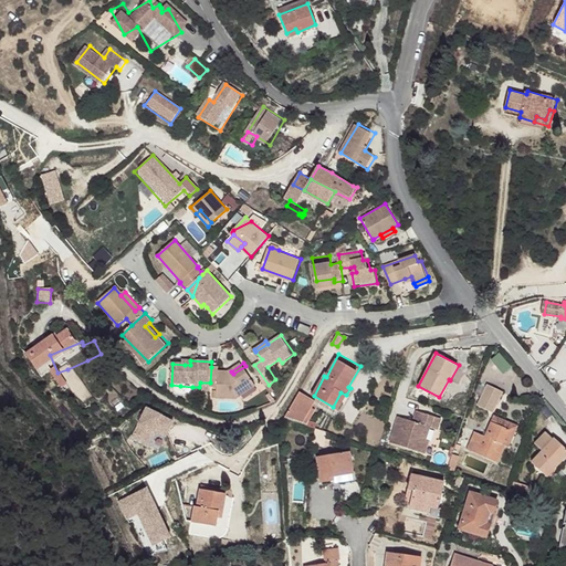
[(219,367),(211,367),(210,383),(210,385),(220,385),(220,390),(220,398),(240,397),(259,384),(245,366),(233,374),(231,371),(220,371),(219,367)]
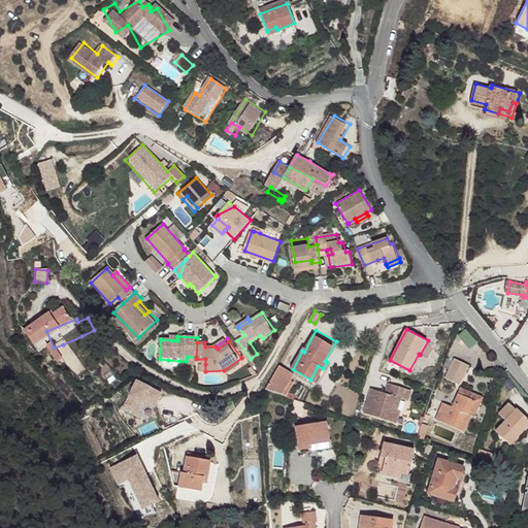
[(71,351),(66,353),(73,369),(79,366),(71,351)]
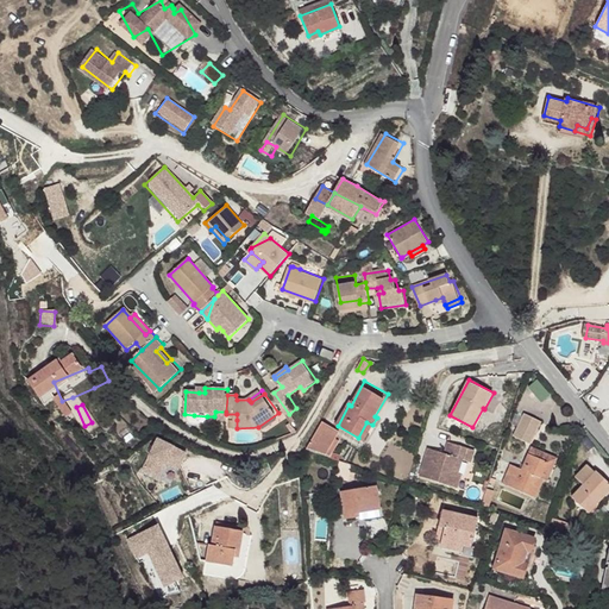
[(526,413),(515,434),(529,441),(540,421),(526,413)]
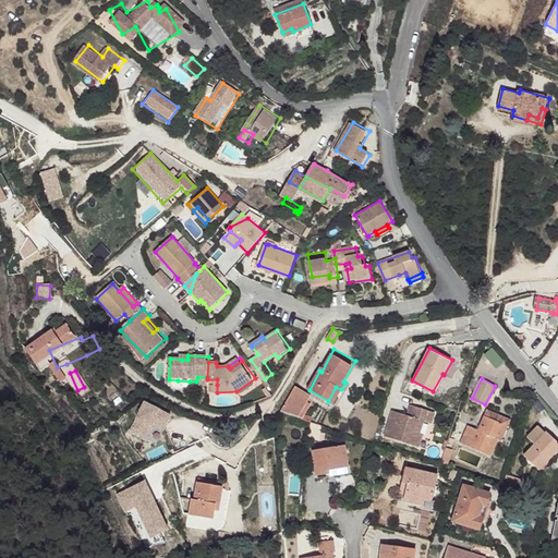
[(178,380),(178,390),(190,390),(190,381),(178,380)]
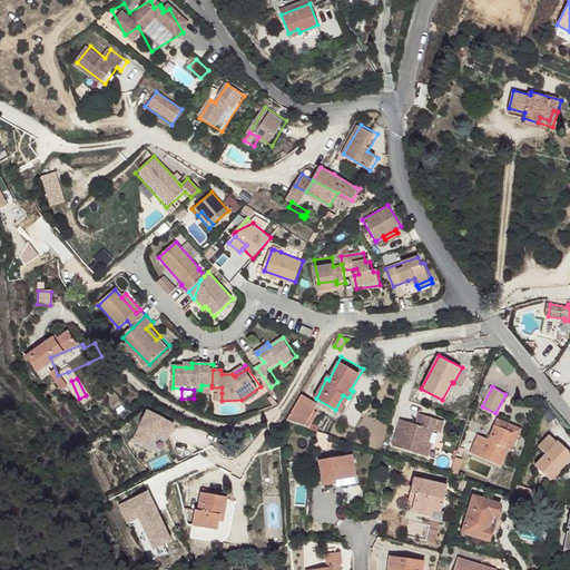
[(303,393),(287,421),(311,428),(314,423),(310,420),(321,403),(303,393)]
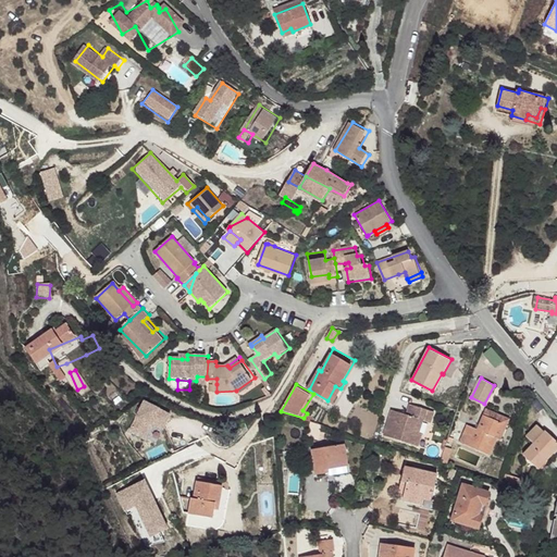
[(335,386),(327,400),(333,404),(341,388),(335,386)]
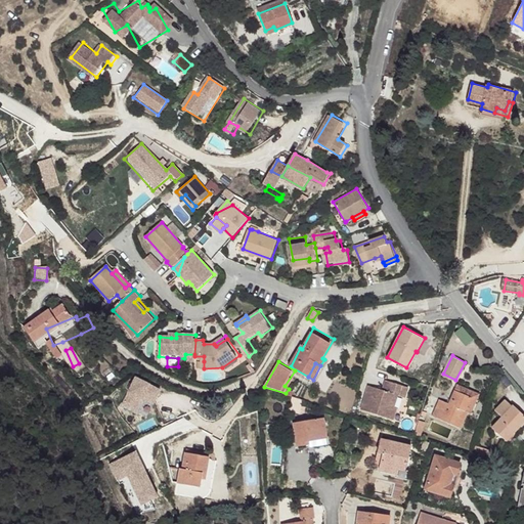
[(148,417),(160,391),(133,379),(121,404),(148,417)]
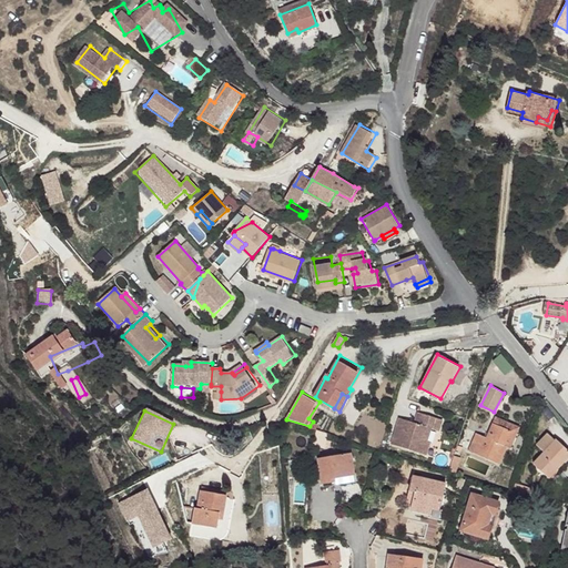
[(415,422),(399,417),(392,443),(428,455),(433,443),(425,440),(429,427),(438,429),(442,418),(418,412),(415,422)]
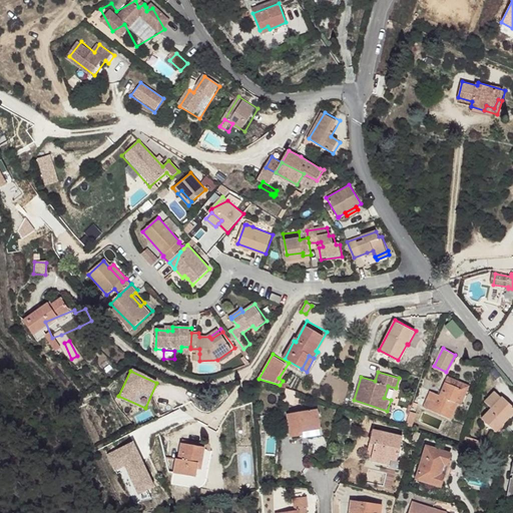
[(431,390),(424,406),(451,417),(458,401),(455,400),(461,387),(456,385),(458,380),(448,375),(439,393),(431,390)]
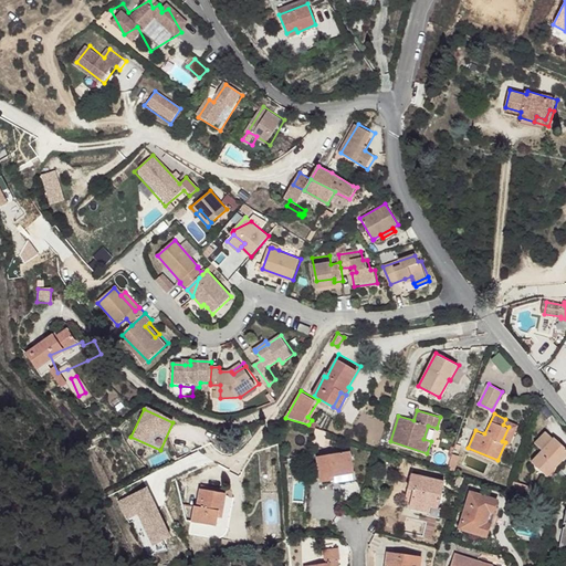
[(509,427),(502,441),(505,442),(509,444),(519,423),(505,419),(503,425),(509,427)]
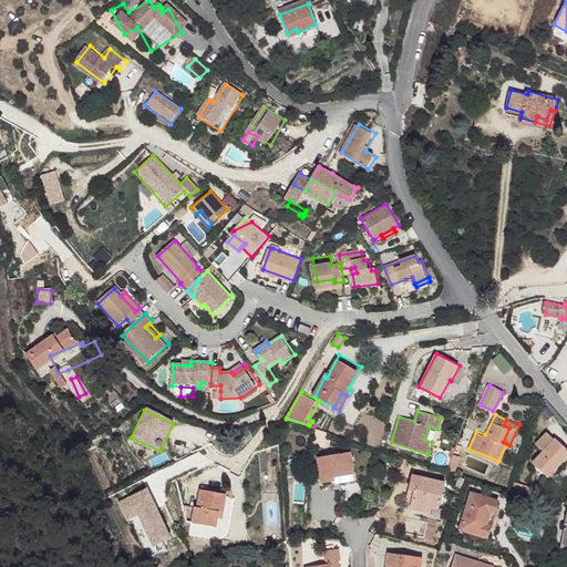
[(549,432),(538,443),(546,451),(557,441),(549,432)]
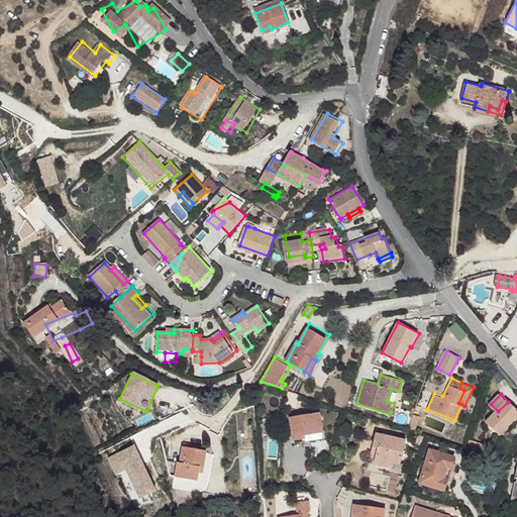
[(498,411),(488,421),(502,435),(515,421),(513,419),(516,415),(516,407),(510,400),(508,402),(498,411)]
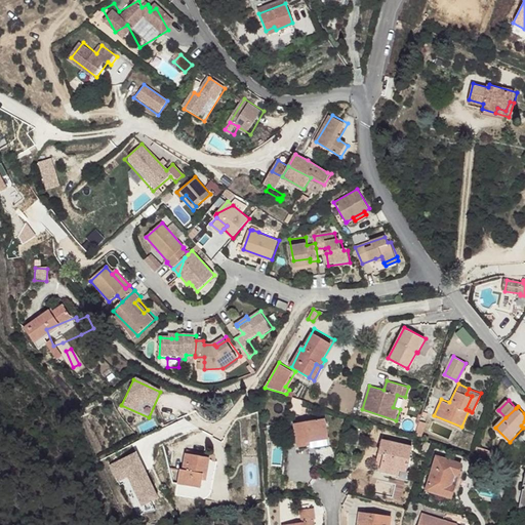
[(324,417),(294,423),(297,450),(301,449),(310,447),(309,442),(327,439),(324,417)]
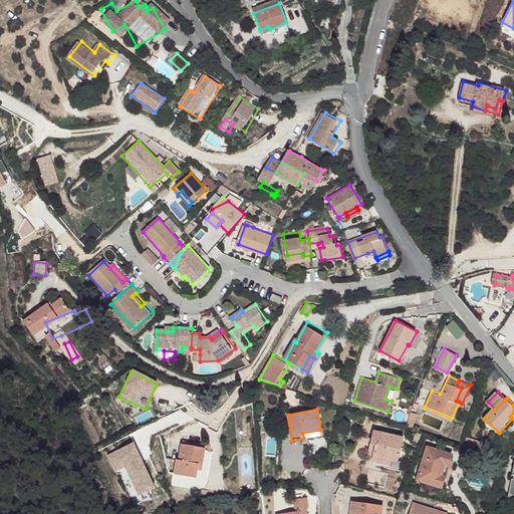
[(302,433),(303,438),(321,435),(320,430),(302,433)]
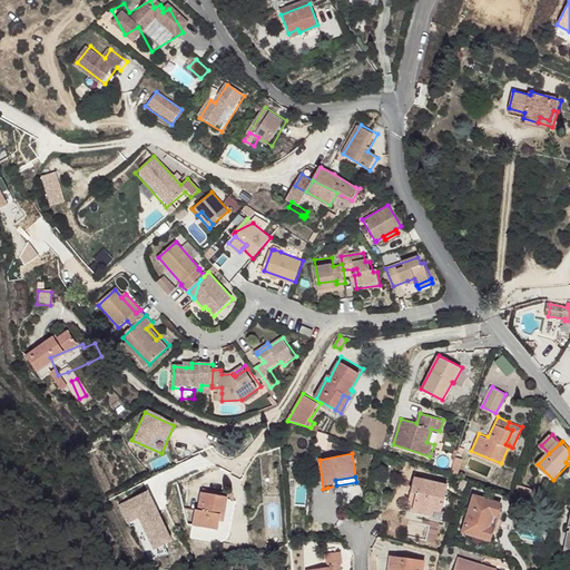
[(413,505),(413,511),(418,512),(432,516),(433,509),(441,511),(446,485),(414,478),(410,493),(416,494),(413,505)]
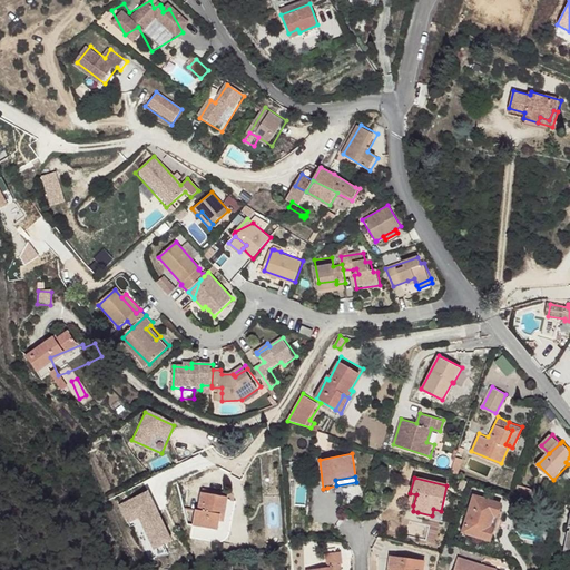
[(198,508),(195,523),(218,528),(220,518),(222,512),(225,513),(228,500),(229,495),(204,490),(199,508),(198,508)]
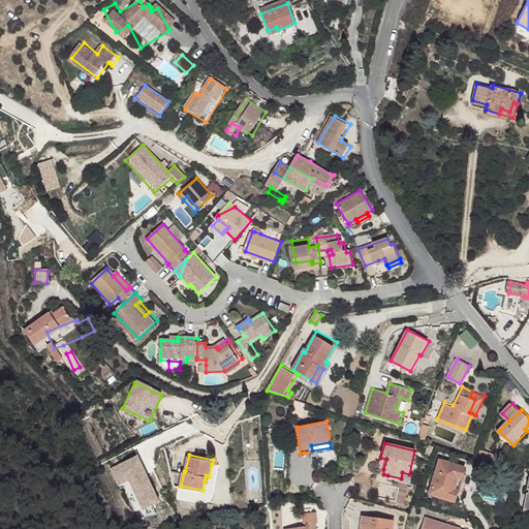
[(137,458),(110,468),(118,488),(125,485),(137,515),(157,506),(137,458)]
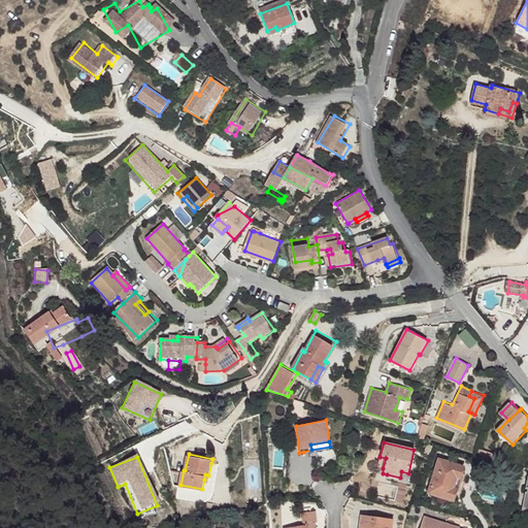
[(438,458),(429,492),(453,499),(457,489),(458,490),(462,477),(460,476),(464,466),(438,458)]
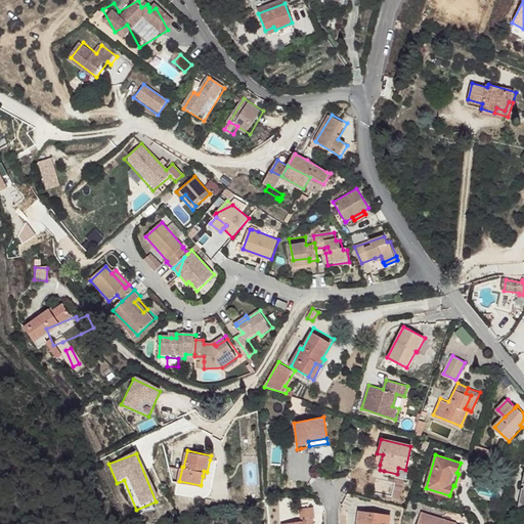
[(397,474),(397,477),(405,480),(408,471),(405,470),(398,468),(397,474)]
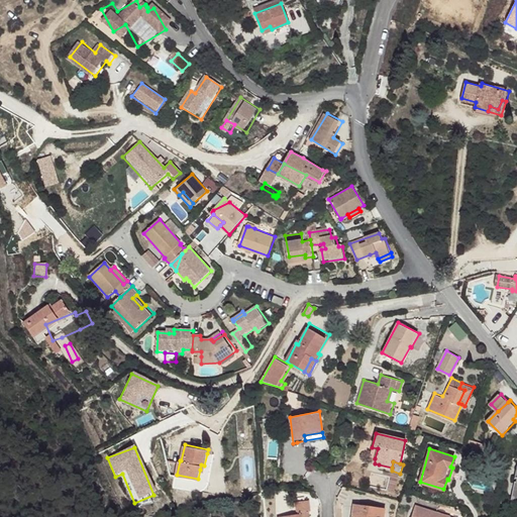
[(177,475),(175,483),(196,489),(198,479),(177,475)]
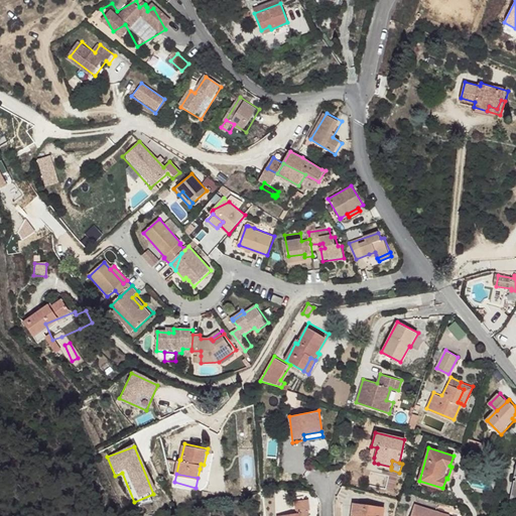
[(306,498),(293,500),(295,510),(296,510),(297,513),(299,513),(299,511),(307,510),(308,509),(306,498)]
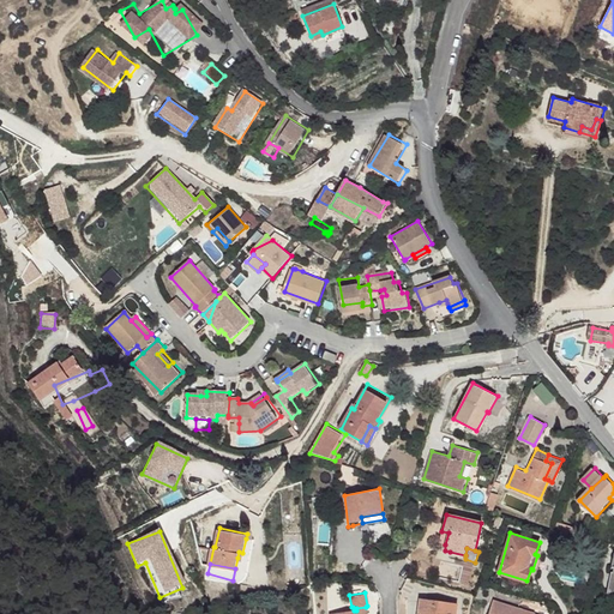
[(494,597),(491,613),(535,613),(536,612),(494,597)]
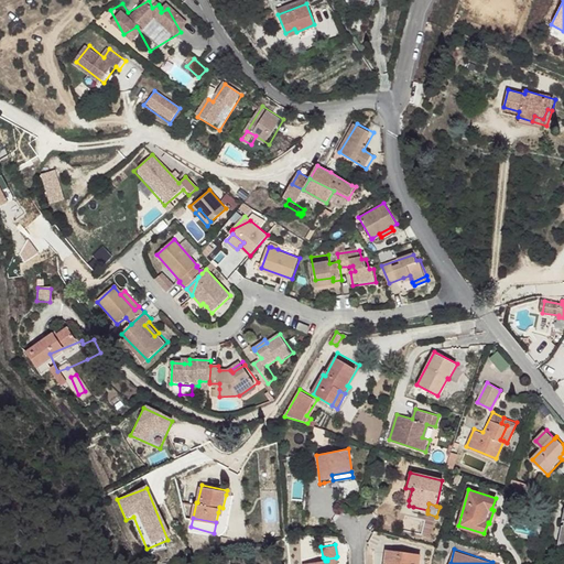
[(387,550),(383,563),(410,563),(408,563),(410,553),(387,550)]
